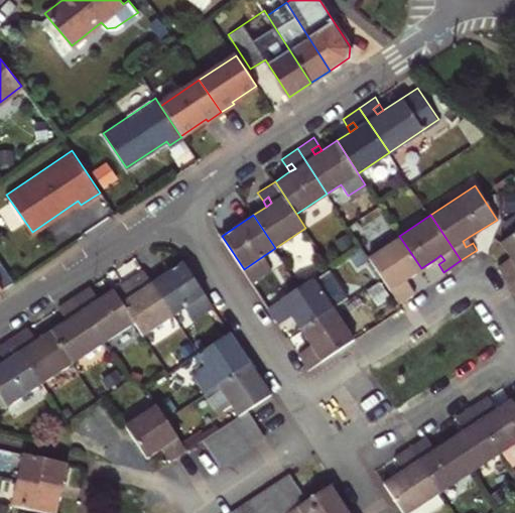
[(514,231),(500,241),(510,257),(514,263),(509,266),(506,260),(498,265),(508,280),(514,275),(514,231)]
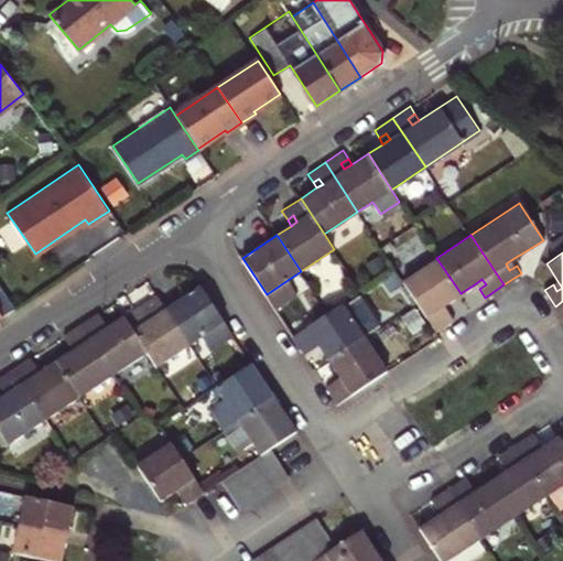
[(461,293),(436,258),(402,280),(435,330),(453,317),(448,311),(441,315),(437,309),(444,304),(461,293)]
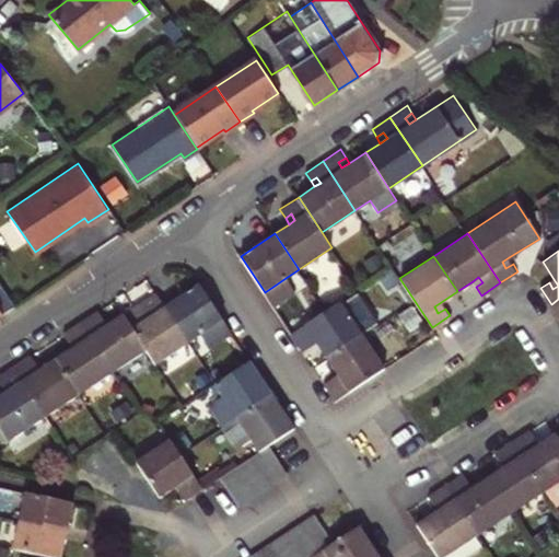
[(513,264),(509,257),(502,262),(505,268),(513,264)]
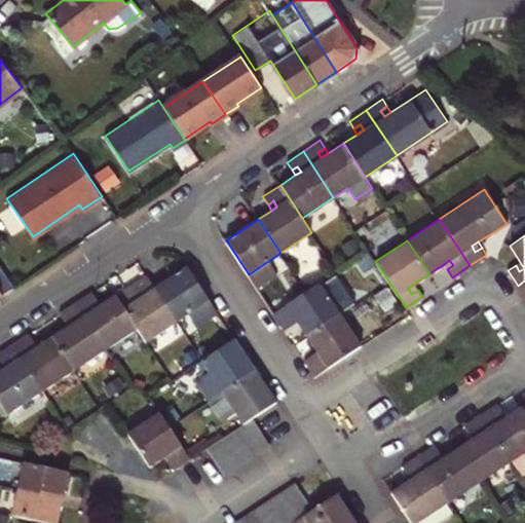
[(444,264),(447,269),(453,265),(449,260),(444,264)]
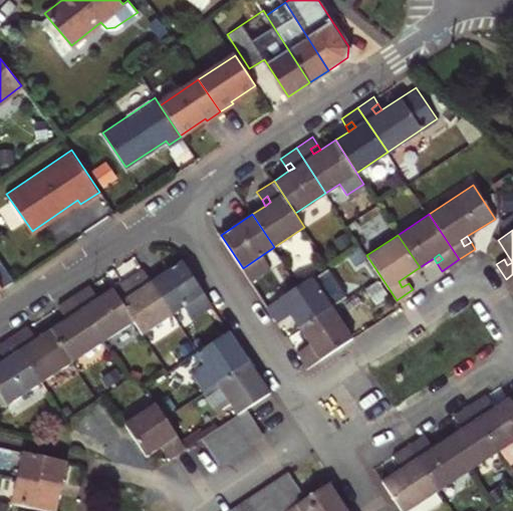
[(243,268),(251,280),(270,267),(262,255),(243,268)]
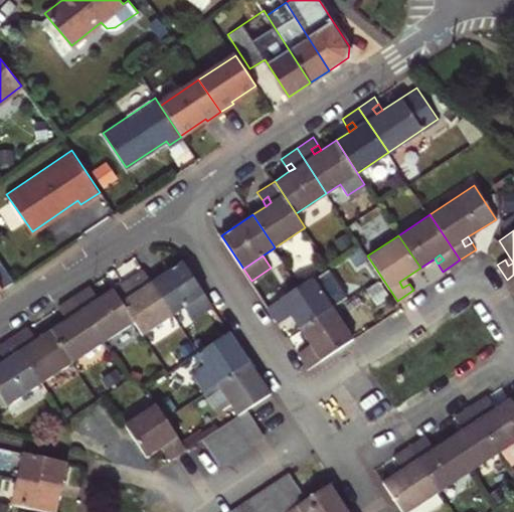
[(509,257),(505,260),(508,266),(513,263),(509,257)]
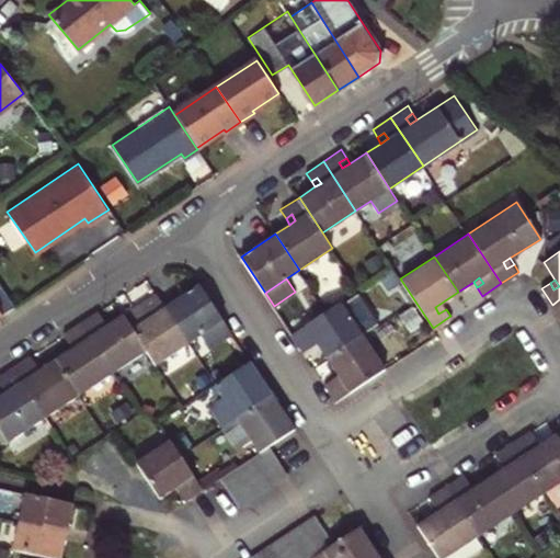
[(200,283),(166,306),(190,342),(224,319),(200,283)]
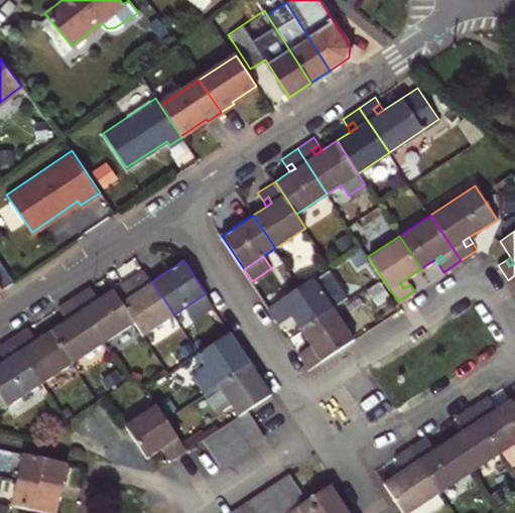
[(143,268),(113,288),(135,321),(144,334),(174,314),(152,281),(143,268)]
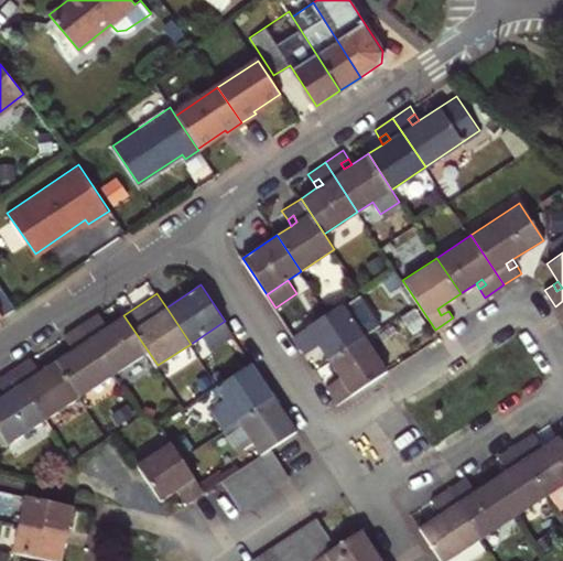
[(313,337),(317,345),(327,359),(364,335),(342,301),(292,333),(305,352),(313,347),(307,340),(313,337)]
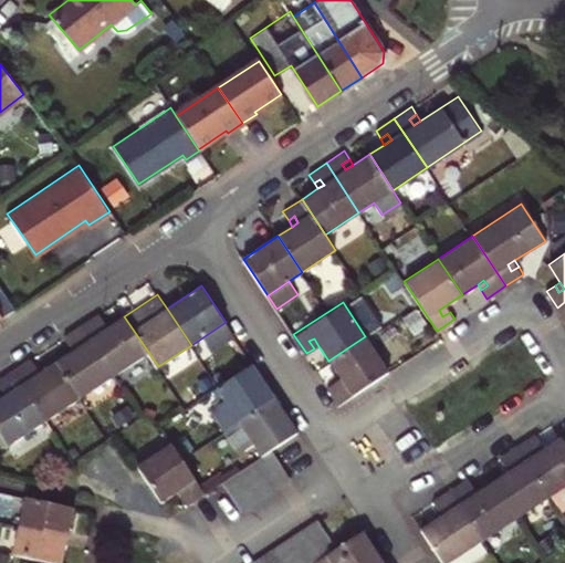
[(442,316),(450,312),(446,305),(439,310),(442,316)]
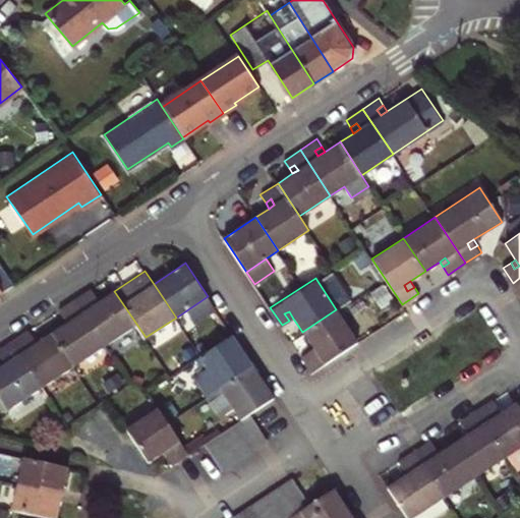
[(74,298),(105,344),(136,324),(114,291),(99,300),(93,304),(89,299),(96,295),(92,288),(74,298)]
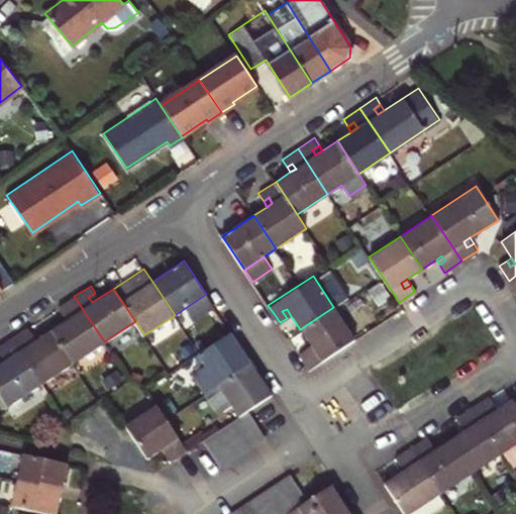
[(92,302),(98,298),(95,293),(88,297),(92,302)]
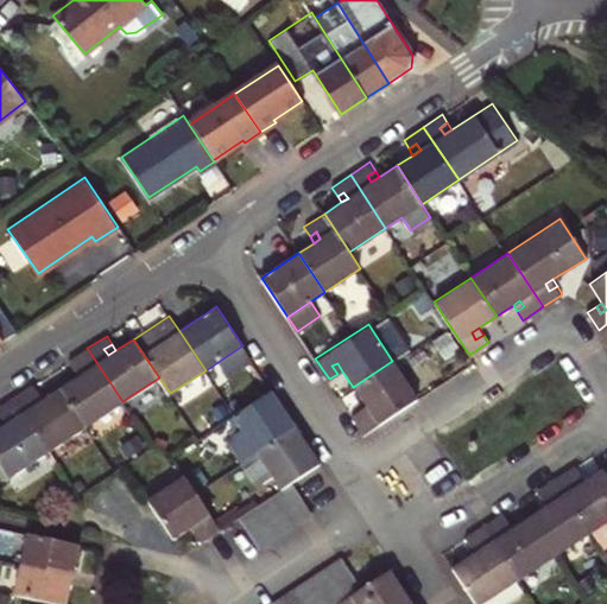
[(206,370),(214,383),(251,358),(242,345),(206,370)]
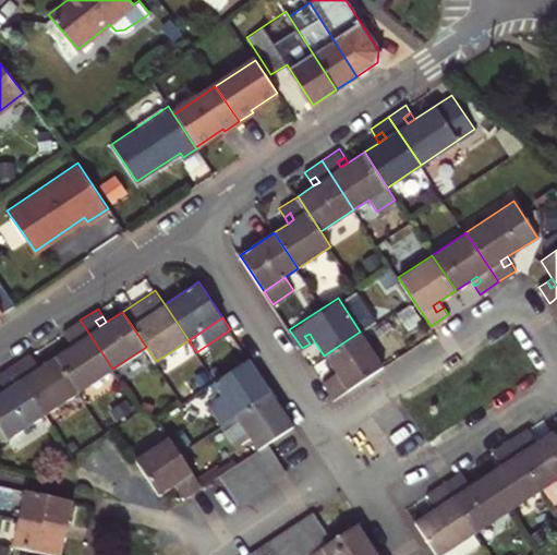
[(70,347),(56,356),(79,390),(112,369),(80,320),(62,332),(67,339),(73,335),(77,341),(70,347)]
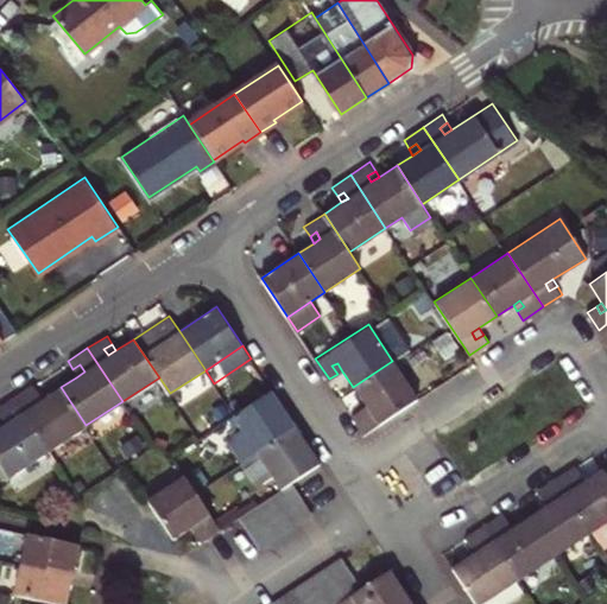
[(392,361),(353,387),(365,405),(371,413),(365,415),(360,408),(352,413),(365,433),(417,399),(392,361)]
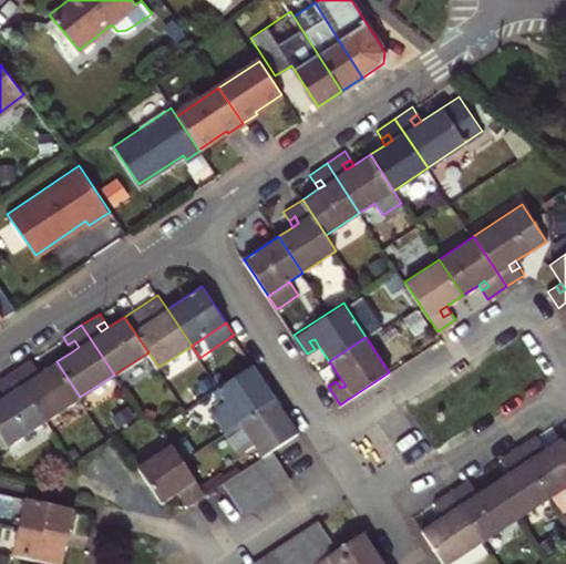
[(309,341),(315,349),(319,347),(315,339),(309,341)]
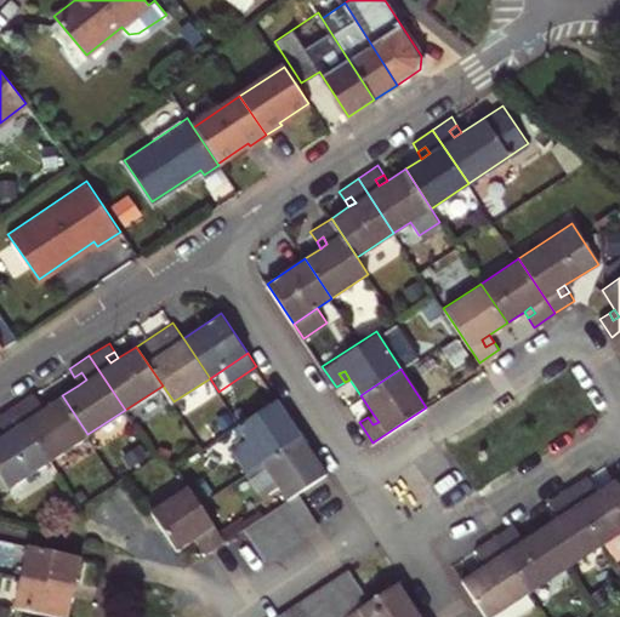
[(81,372),(74,377),(78,386),(86,380),(81,372)]
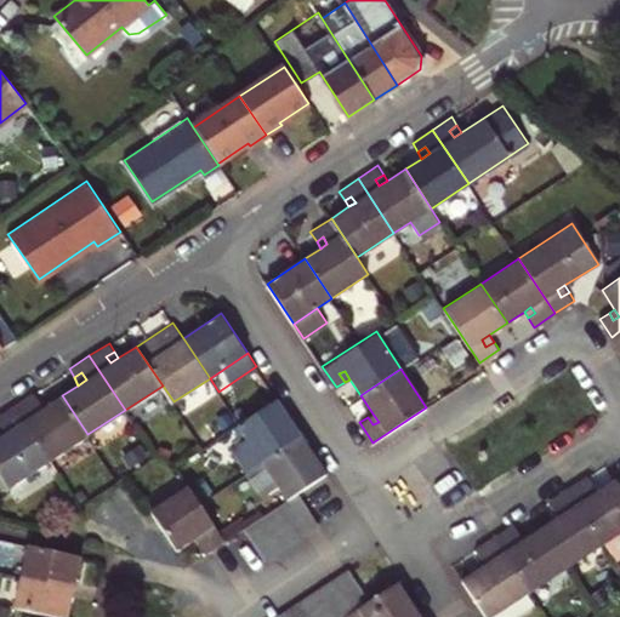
[(16,404),(51,458),(87,434),(62,395),(43,409),(37,412),(32,405),(39,401),(34,393),(16,404)]
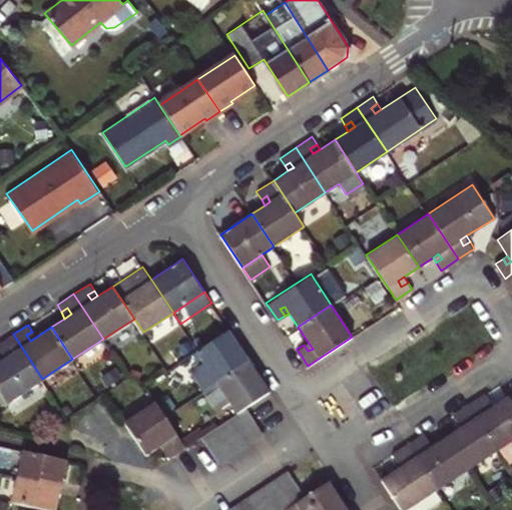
[(189,371),(202,390),(248,360),(228,329),(195,351),(202,363),(189,371)]
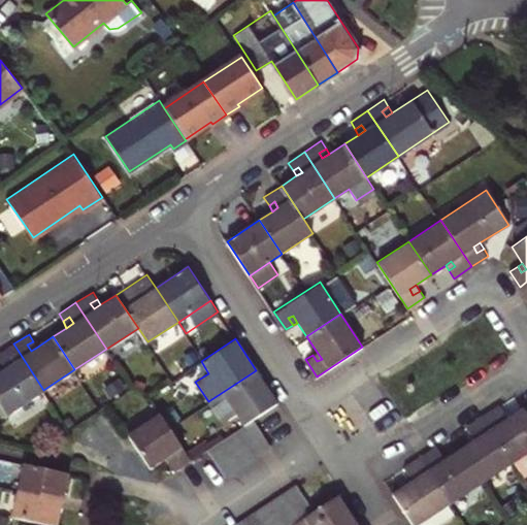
[(31,351),(36,348),(33,341),(27,345),(31,351)]
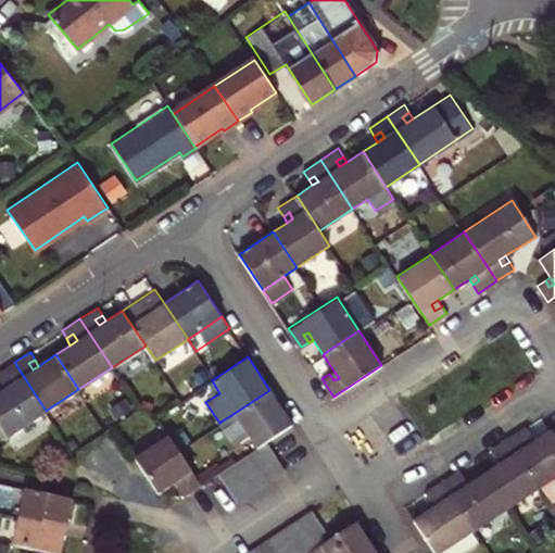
[(0,424),(7,434),(8,437),(46,411),(14,362),(0,371),(0,381),(7,378),(10,385),(3,389),(0,391),(0,424)]
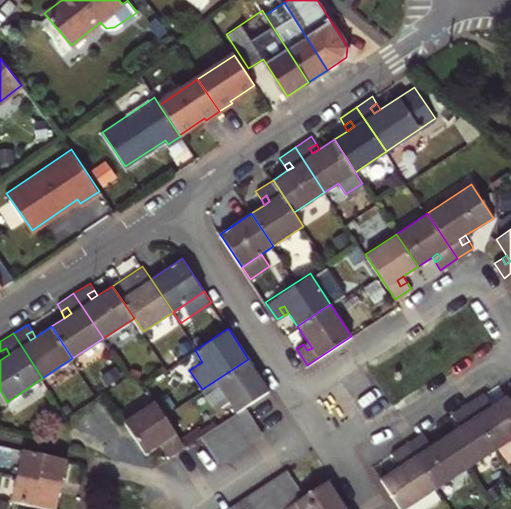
[(312,348),(307,341),(303,344),(307,350),(312,348)]
